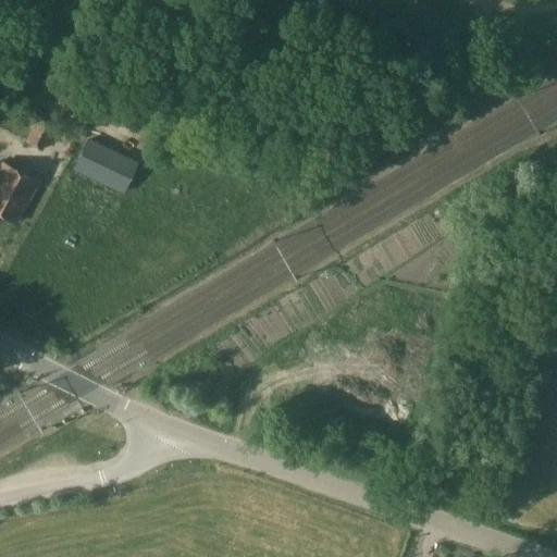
[(41,151),(54,127),(38,119),(24,143),(41,151)]
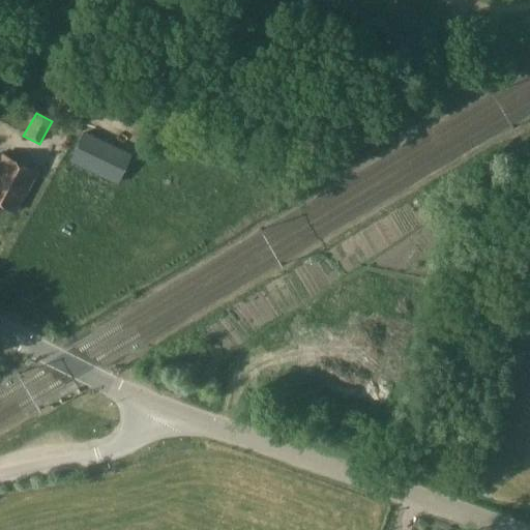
[(84,131),(69,163),(117,185),(131,155),(84,131)]
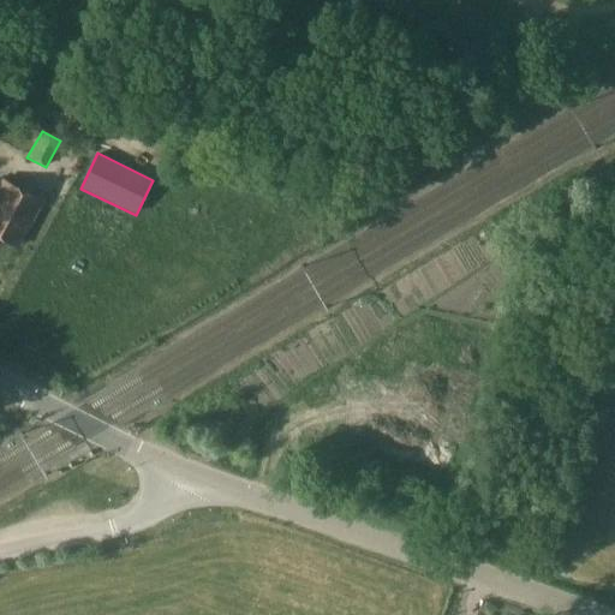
[(0,237),(18,248),(41,202),(3,180),(0,185),(0,237)]
